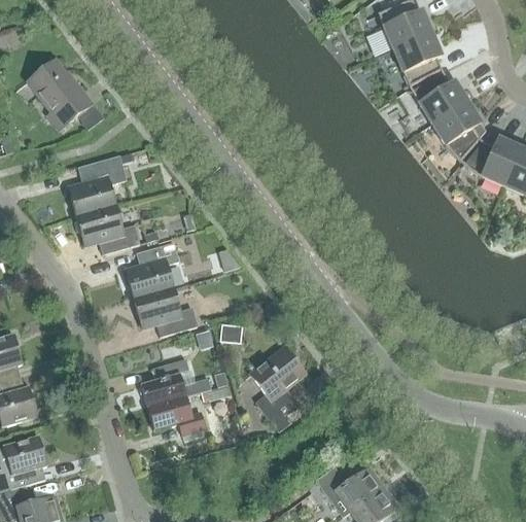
[(378,12),(393,48),(431,32),(421,9),(417,11),(412,0),(406,0),(400,2),(391,6),(378,12)]
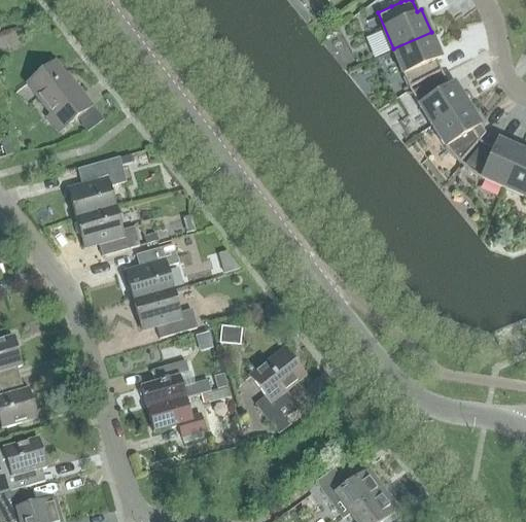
[(431,32),(393,48),(409,84),(437,70),(432,59),(441,55),(431,32)]
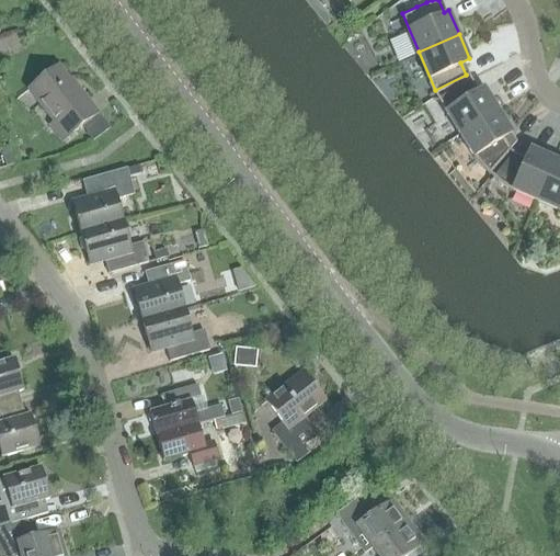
[(73,129),(81,123),(98,110),(78,83),(76,84),(58,63),(29,86),(54,118),(49,121),(59,134),(70,125),(73,129)]
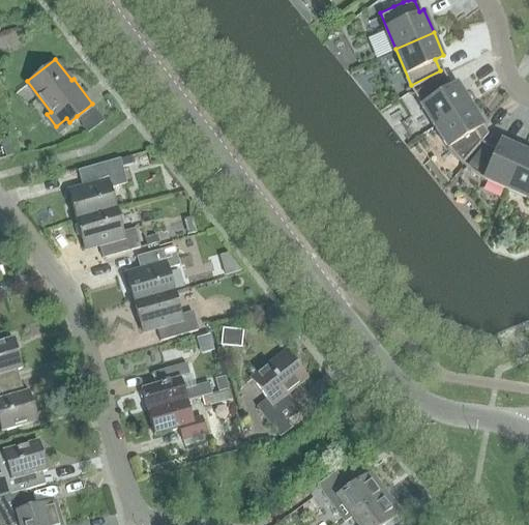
[(416,95),(434,123),(469,101),(456,80),(448,85),(442,75),(413,90),(416,95)]
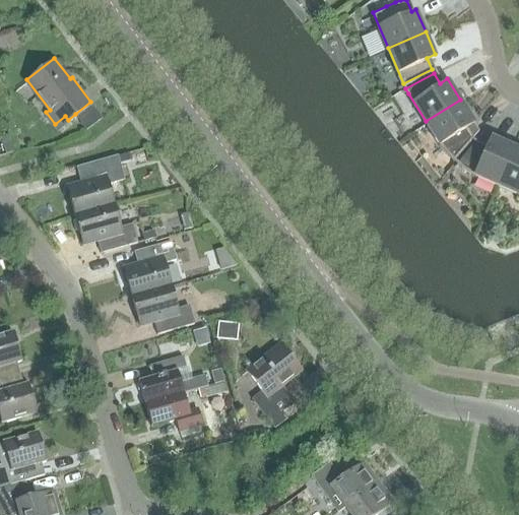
[(460,100),(426,121),(439,142),(446,149),(453,157),(478,129),(473,121),(473,120),(460,100)]
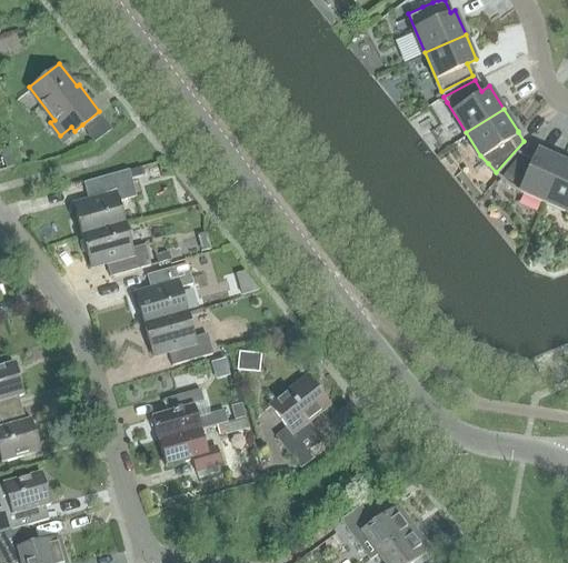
[(10,142),(0,144),(0,159),(1,166),(6,163),(15,161),(11,149),(10,142)]
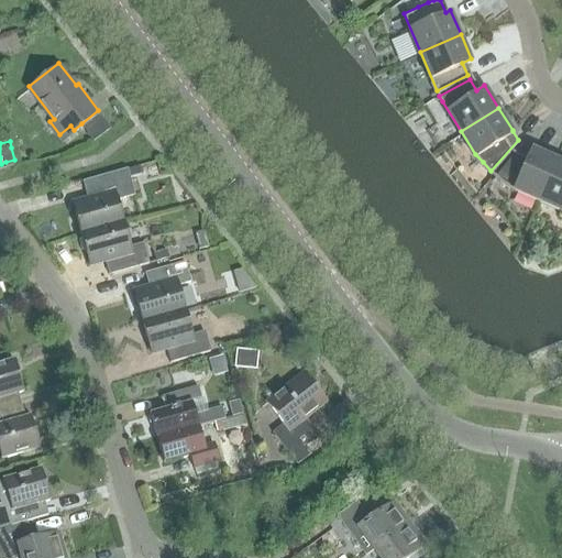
[(538,197),(555,157),(531,146),(527,155),(516,150),(495,174),(499,178),(511,186),(538,197)]
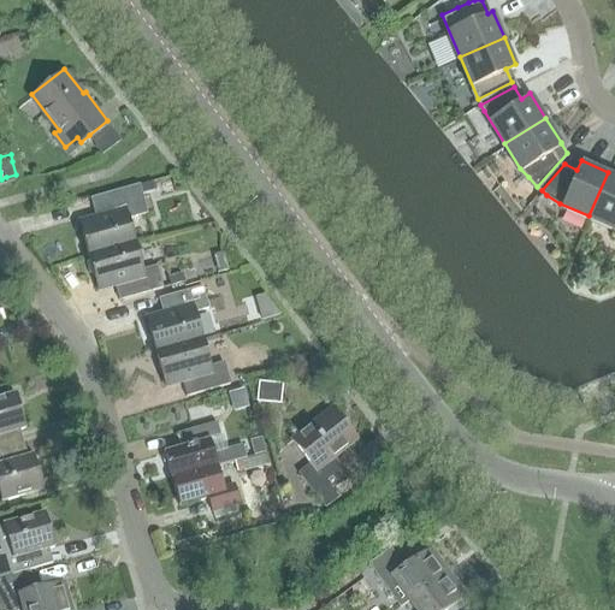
[(614,175),(608,172),(589,215),(614,227),(614,175)]
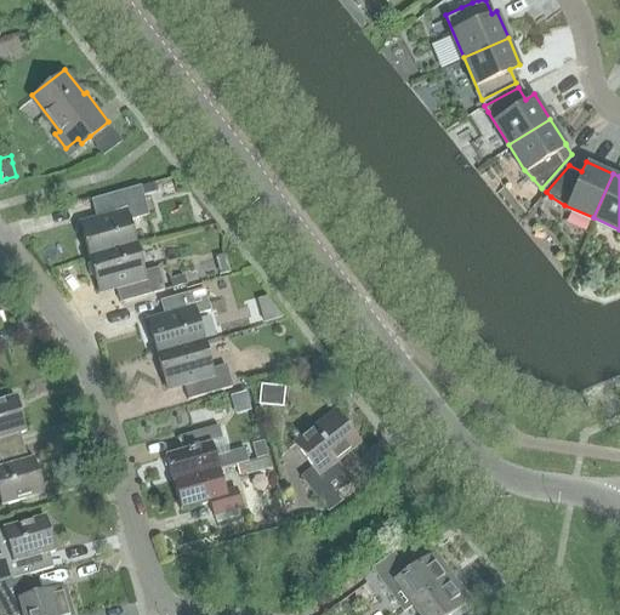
[(154,178),(141,182),(143,192),(157,188),(154,178)]
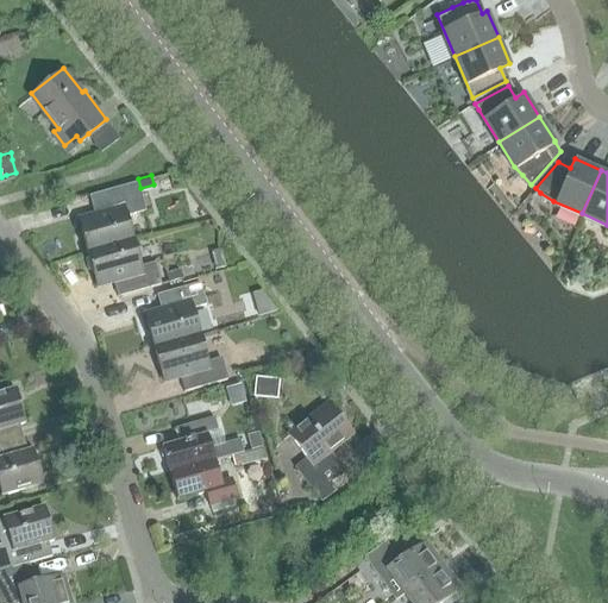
[(88,247),(133,238),(135,237),(133,236),(133,234),(132,234),(126,212),(145,207),(140,188),(138,178),(89,192),(94,209),(79,214),(88,247)]
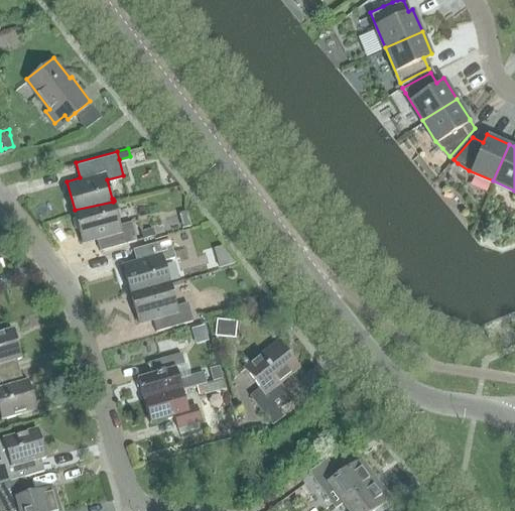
[(113,202),(75,210),(74,210),(74,211),(74,212),(75,212),(83,240),(97,236),(100,248),(136,238),(131,220),(119,223),(113,202)]
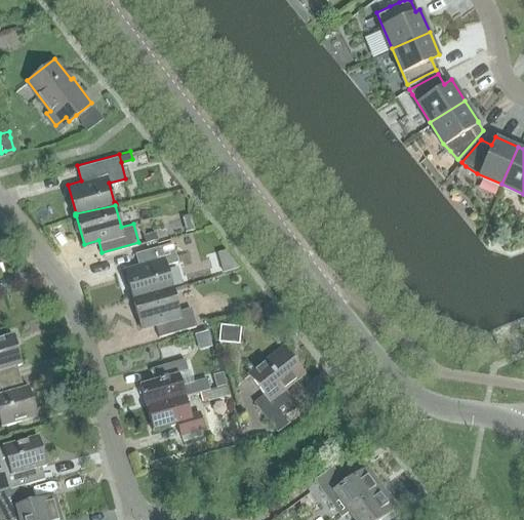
[(146,238),(156,235),(154,229),(144,232),(146,238)]
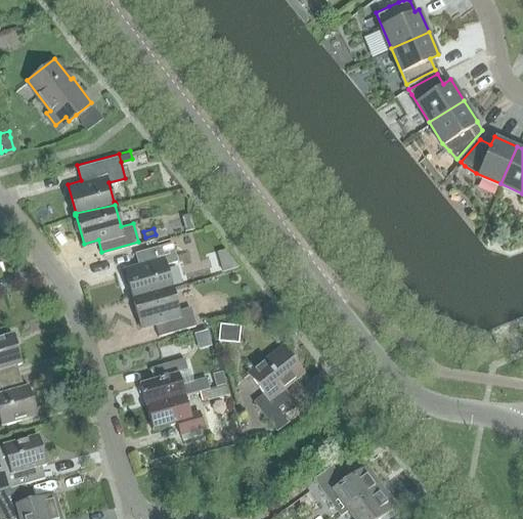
[(132,295),(132,296),(172,285),(172,284),(171,285),(165,262),(177,259),(172,241),(135,251),(138,262),(124,266),(132,295)]
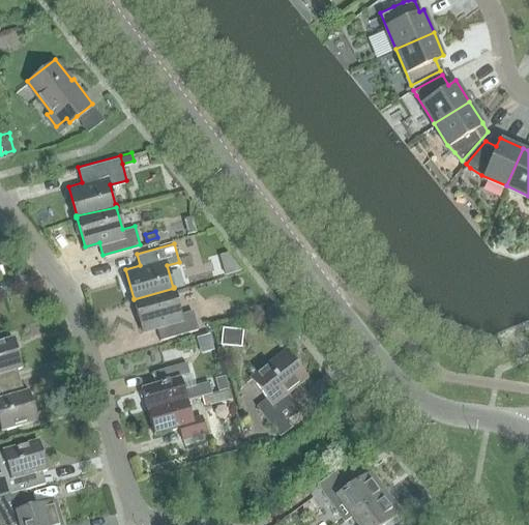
[(221,253),(226,271),(241,267),(229,251),(221,253)]
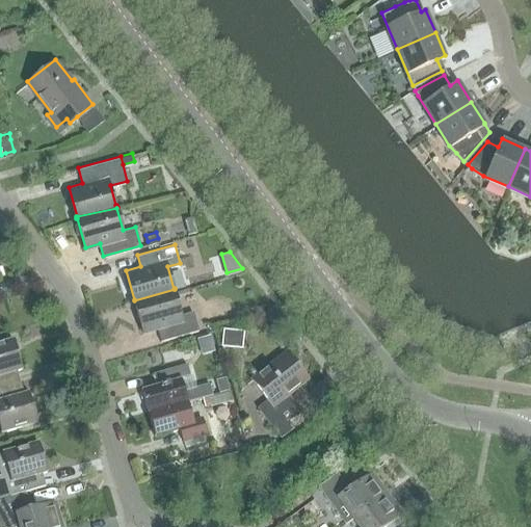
[(175,289),(134,300),(134,302),(135,301),(143,331),(158,326),(161,339),(198,327),(193,310),(181,313),(175,291),(176,290),(175,289)]
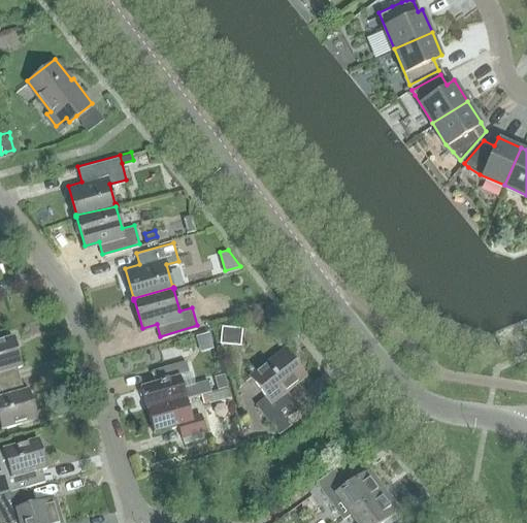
[(242,326),(221,324),(220,341),(241,344),(242,326)]
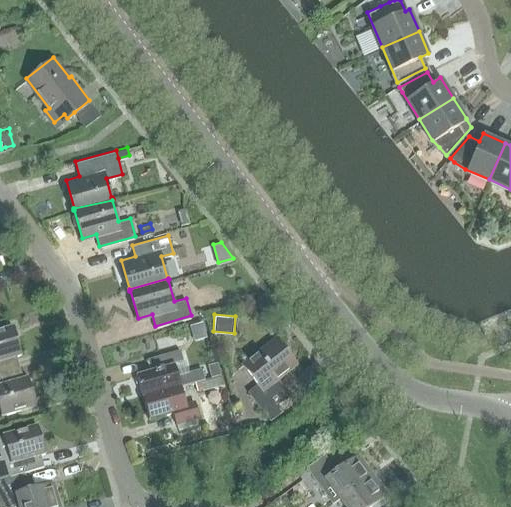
[(0,370),(19,365),(16,354),(21,352),(13,324),(0,327),(0,370)]
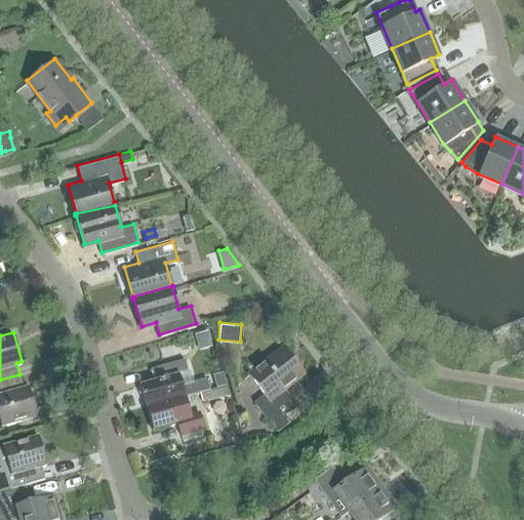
[(285,412),(298,402),(284,386),(304,370),(283,345),(248,372),(263,392),(253,399),(277,429),(290,420),(285,412)]
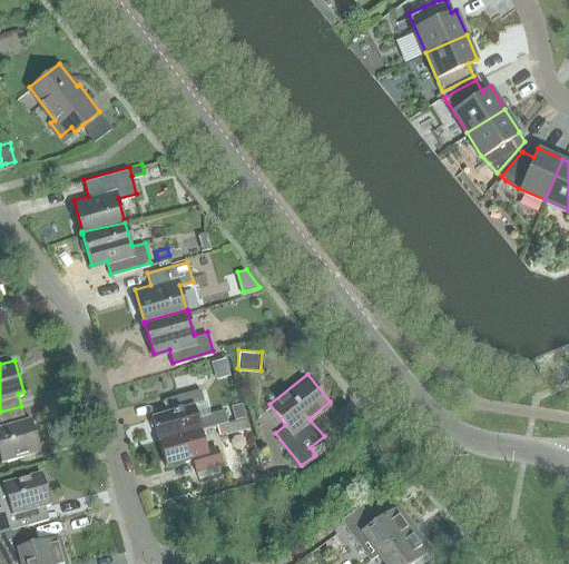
[(200,386),(175,394),(164,397),(167,409),(151,414),(159,439),(200,427),(218,422),(224,421),(228,419),(224,407),(197,415),(194,403),(204,399),(200,386)]
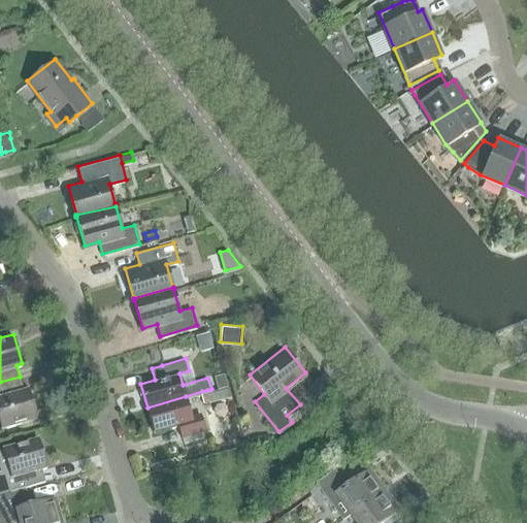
[(228,384),(224,370),(215,373),(219,387),(228,384)]
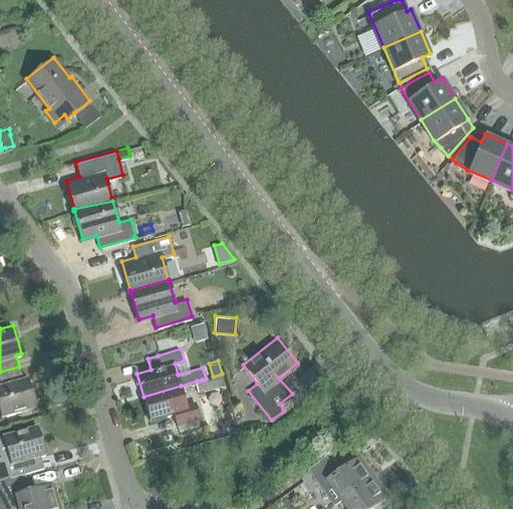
[(19,366),(0,371),(0,409),(1,414),(0,414),(1,415),(36,405),(27,376),(23,377),(19,366)]
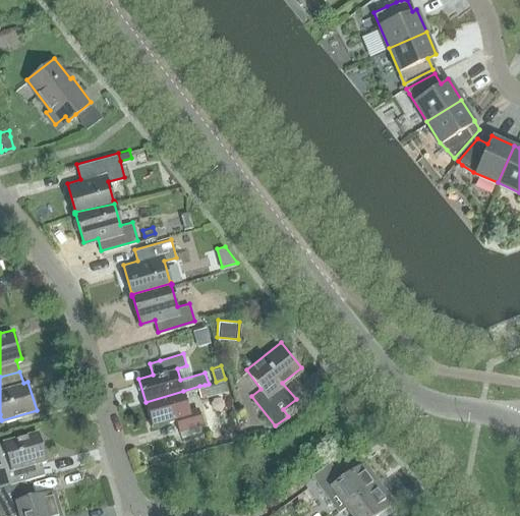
[(209,384),(205,385),(207,394),(228,388),(225,379),(216,382),(209,384)]
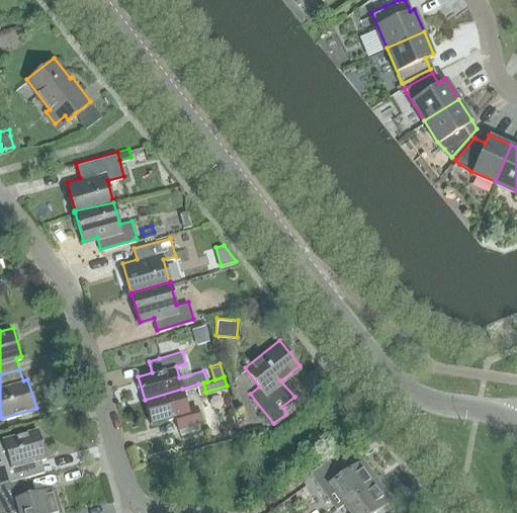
[(188,411),(182,389),(145,400),(151,422),(175,415),(178,427),(179,427),(198,421),(201,420),(198,408),(188,411)]
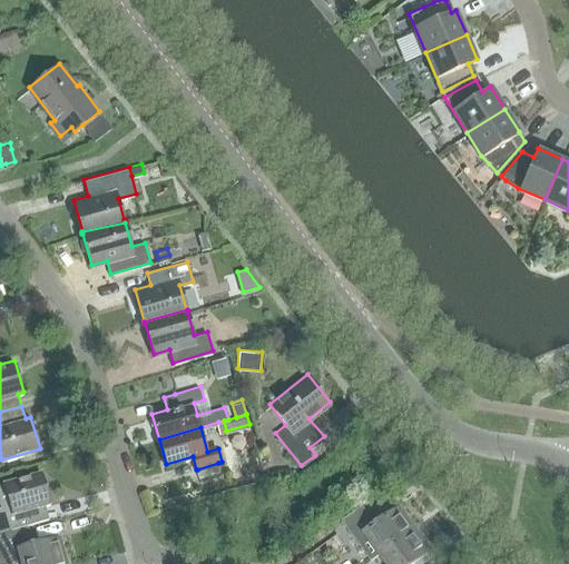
[(218,463),(197,470),(199,476),(221,470),(218,463)]
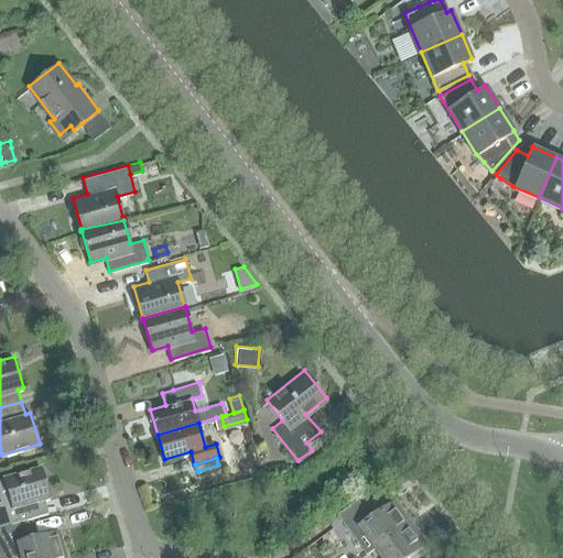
[(0,500),(0,524),(11,522),(49,512),(44,499),(50,496),(41,466),(0,477),(0,499),(0,501),(0,500)]
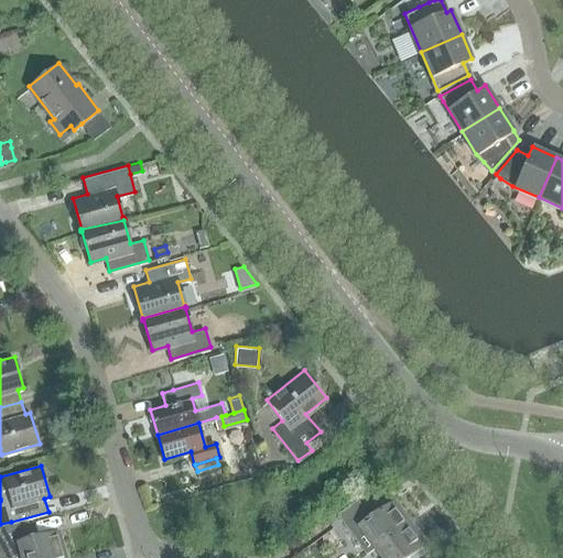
[(393,499),(370,515),(357,498),(337,512),(366,551),(374,546),(409,520),(393,499)]
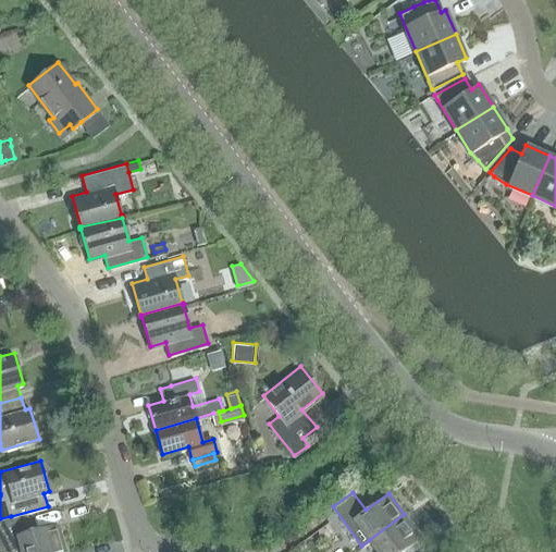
[(9,551),(20,549),(21,551),(63,551),(66,551),(58,524),(32,531),(26,514),(0,520),(0,551),(9,551)]
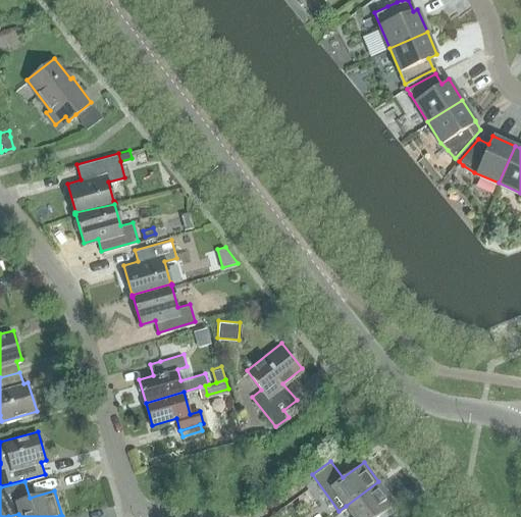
[(372,516),(394,502),(378,481),(346,506),(355,516),(354,516),(372,516)]
